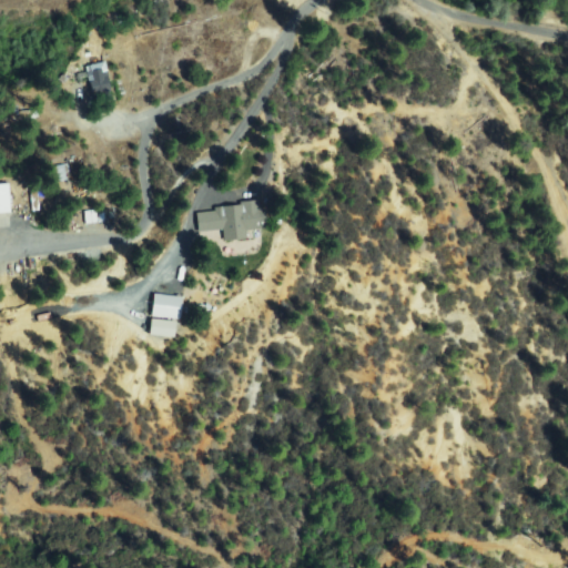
[(103,66),(111,100),(94,104),(87,69),(103,66)]
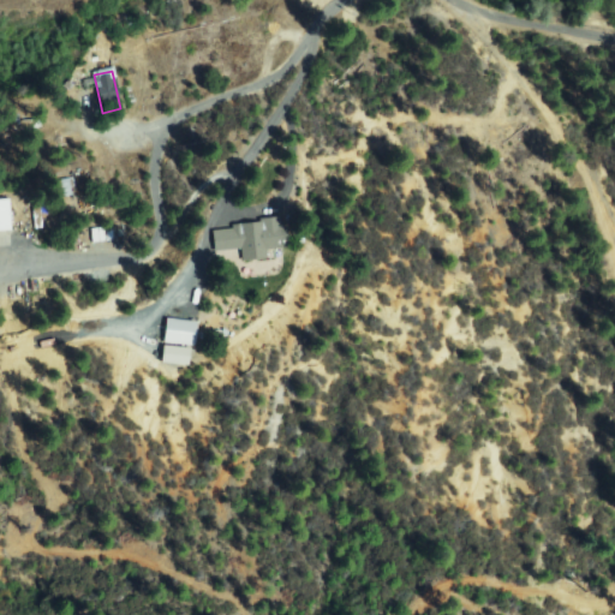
[(0,130),(0,123),(6,123),(6,117),(18,117),(18,131),(0,130)]
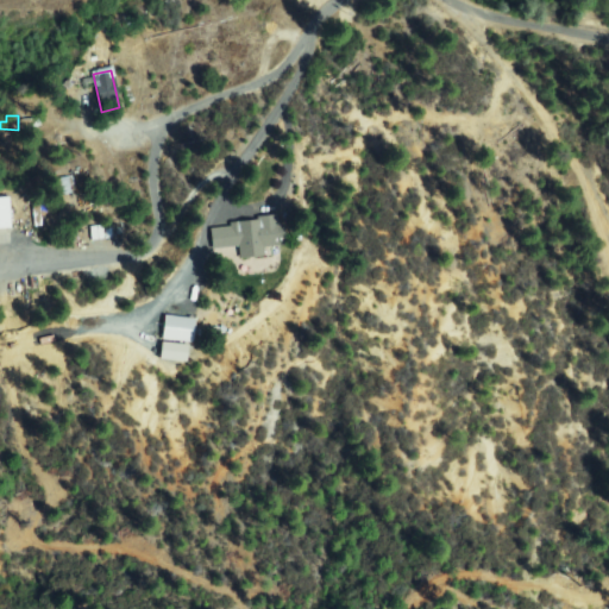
[(68,179),(69,195),(57,196),(55,181),(68,179)]
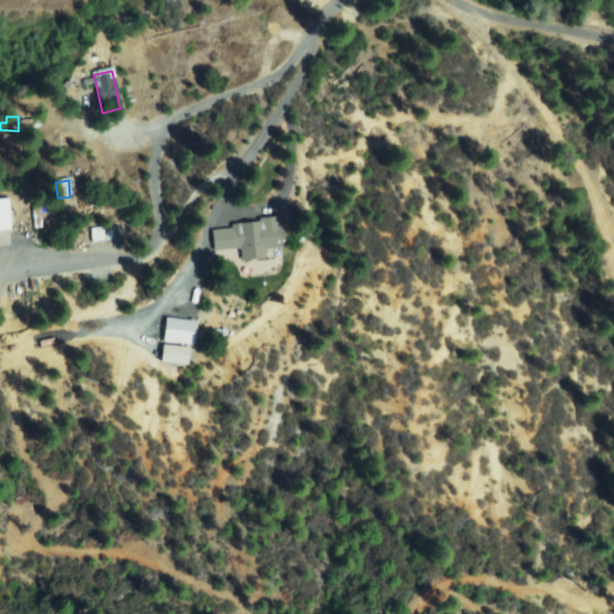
[(10,230),(0,230),(0,200),(8,200),(10,230)]
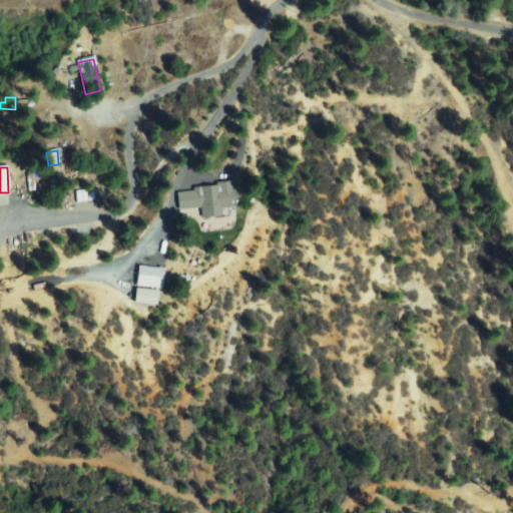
[(200,206),(181,212),(177,197),(229,182),(236,205),(203,215),(200,206)]
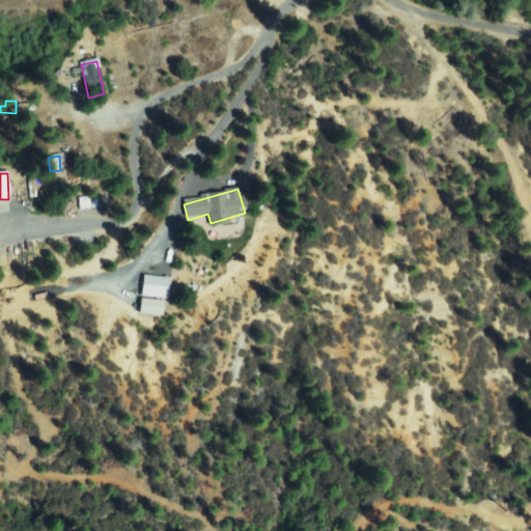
[(145,277),(169,279),(168,298),(143,296),(145,277)]
